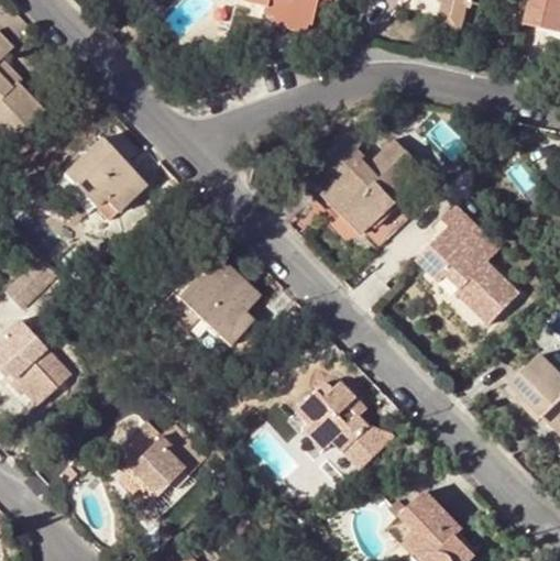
[(246,0),(263,4),(264,0),(274,0),(273,4),(316,15),(319,0),(246,0)]
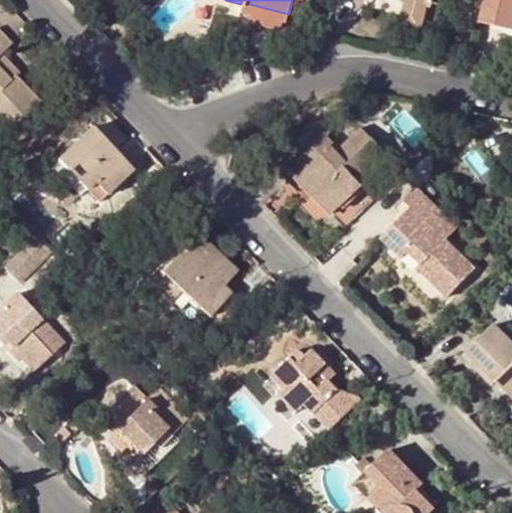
[(241,0),(240,4),(239,12),(286,24),(289,14),(249,4),(250,0),(241,0)]
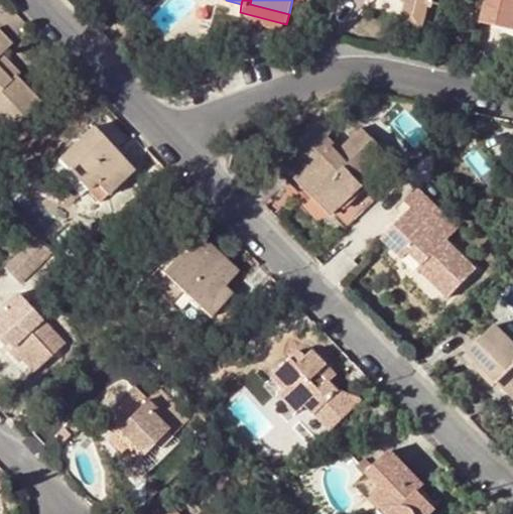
[(489,0),(484,22),(512,27),(512,0),(489,0)]
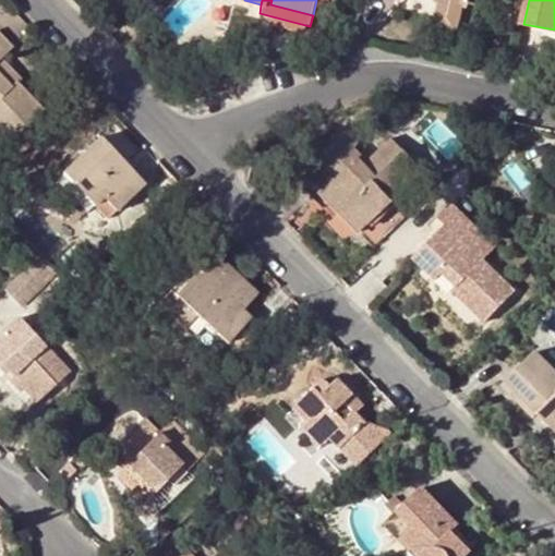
[(0,131),(11,142),(46,110),(17,82),(13,85),(0,71),(0,61),(3,58),(14,47),(0,32),(0,131)]
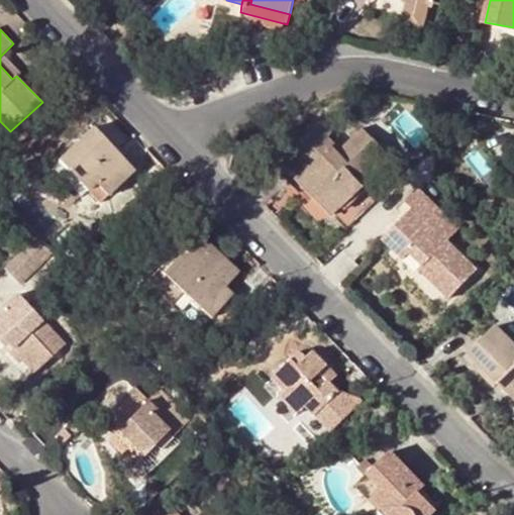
[(0,66),(12,79),(16,76),(19,72),(3,54),(0,57),(0,66)]
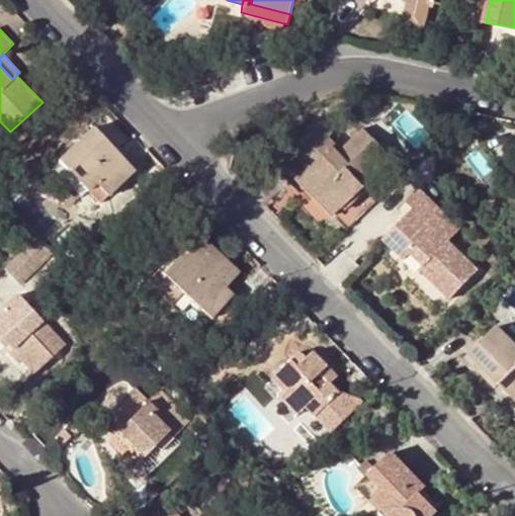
[(323,119),(319,124),(330,136),(333,132),(323,119)]
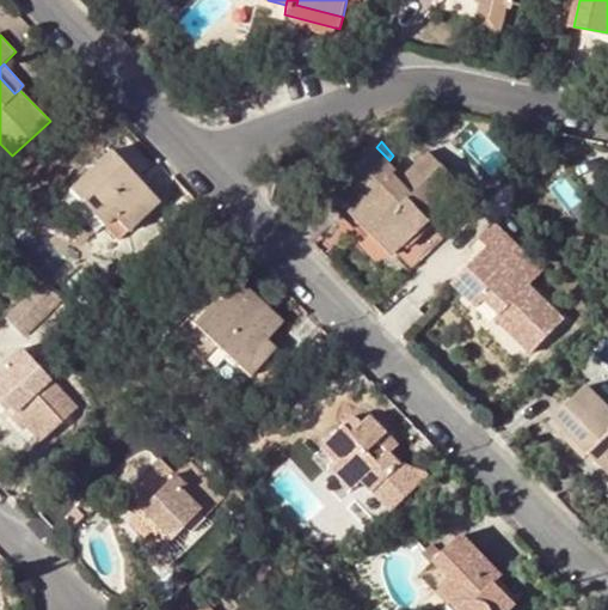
[(390,160),(376,147),(349,174),(339,164),(318,184),(347,215),(351,212),(392,255),(416,232),(411,226),(423,214),(427,218),(460,183),(430,154),(401,181),(392,170),(395,166),(390,160)]
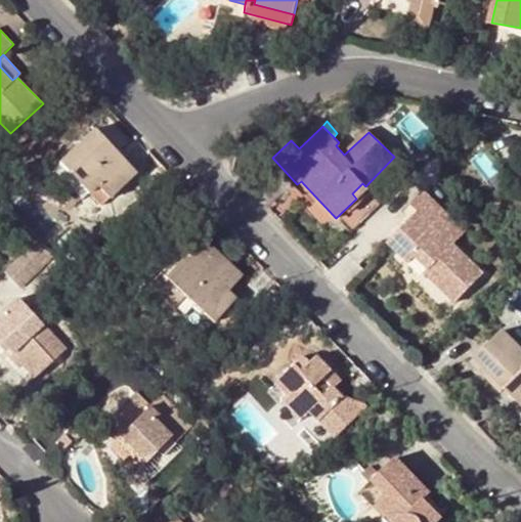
[(113,154),(116,149),(96,128),(61,161),(91,190),(98,184),(111,197),(137,171),(126,159),(122,162),(113,154)]
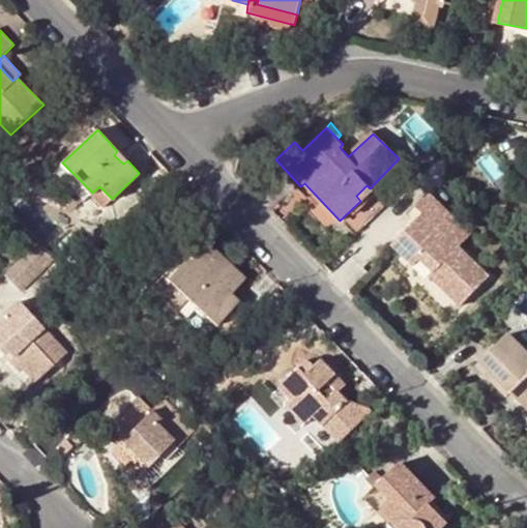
[(127,160),(117,151),(114,155),(123,164),(127,160)]
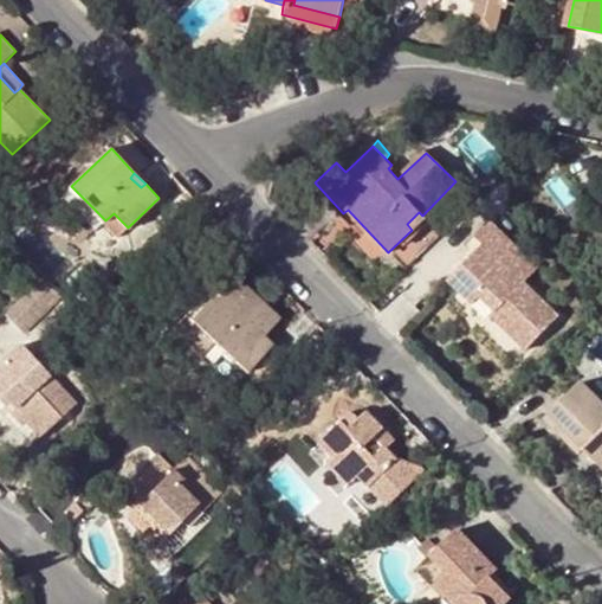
[(425,218),(422,216),(419,212),(407,224),(412,230),(425,218)]
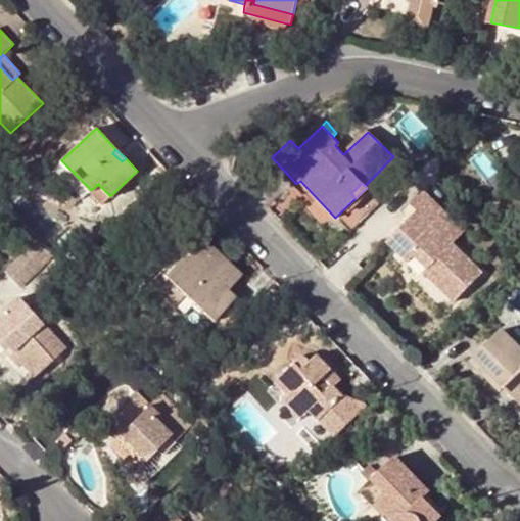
[(485,267),(458,237),(468,227),(427,184),(411,200),(417,206),(389,234),(452,298),(485,267)]
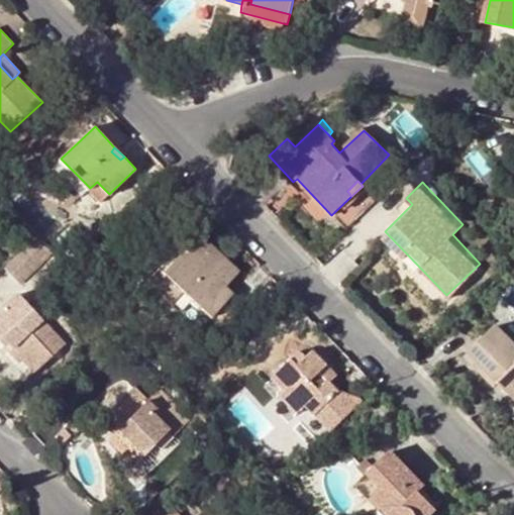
[(160,269),(148,280),(173,303),(184,291),(223,326),(242,309),(223,291),(240,272),(199,233),(165,272),(160,269)]
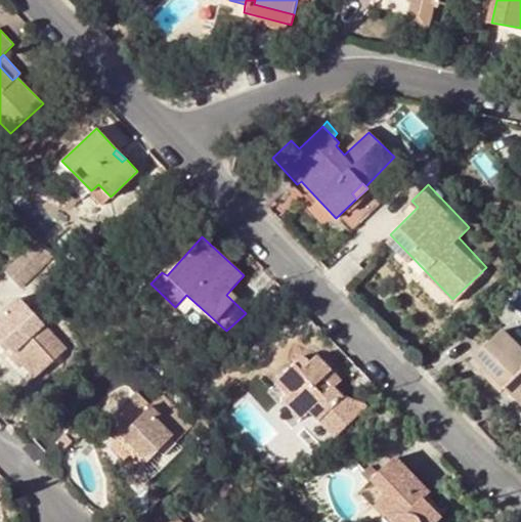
[(24,287),(17,295),(20,298),(28,291),(25,288),(53,255),(38,238),(7,270),(24,287)]
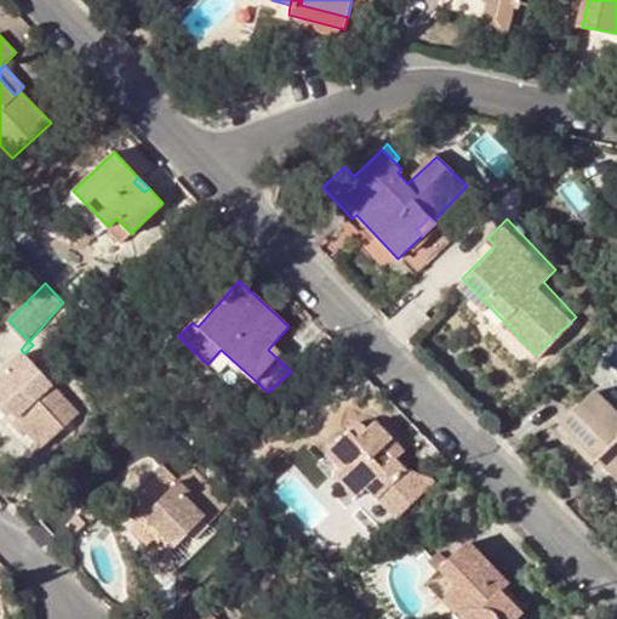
[(0,375),(0,408),(7,415),(12,410),(29,430),(45,446),(79,414),(24,353),(0,375)]
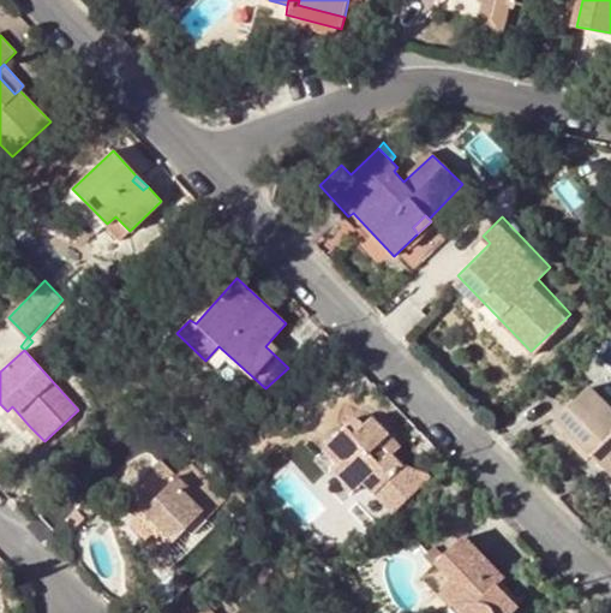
[(610,406),(592,388),(556,422),(592,458),(594,453),(610,469),(610,406)]
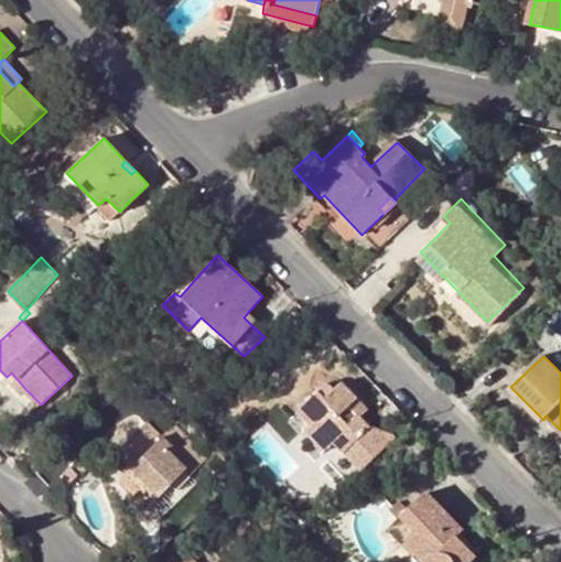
[(7,377),(0,370),(0,380),(30,413),(41,404),(27,390),(11,373),(7,377)]
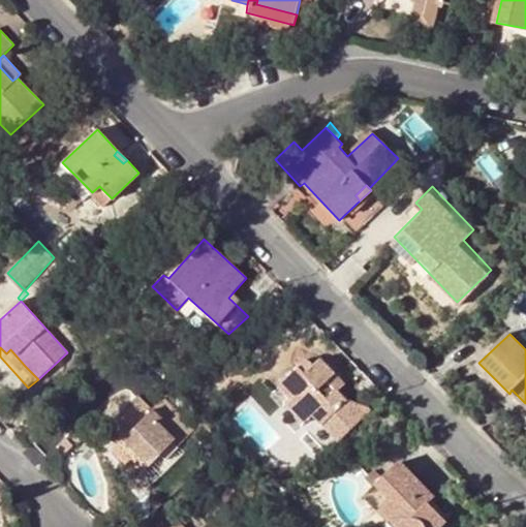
[(301,369),(285,384),(295,395),(291,399),(310,419),(314,414),(339,440),(374,409),(368,405),(363,402),(350,399),(341,389),(332,379),(338,374),(322,357),(315,364),(313,361),(310,359),(305,359),(302,360),(300,362),(299,365),(301,369)]
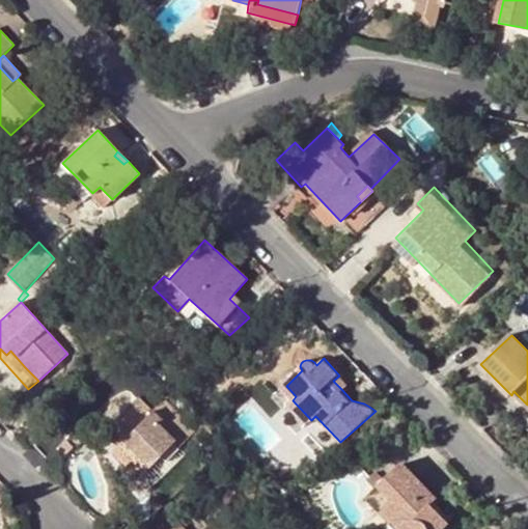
[(349,384),(339,376),(333,381),(342,390),(349,384)]
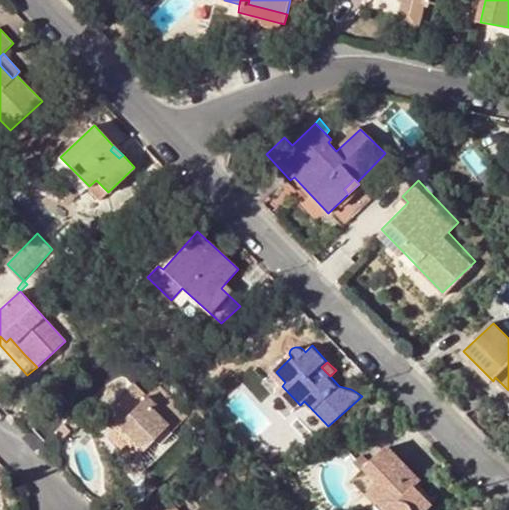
[(285,382),(276,372),(271,375),(282,386),(285,382)]
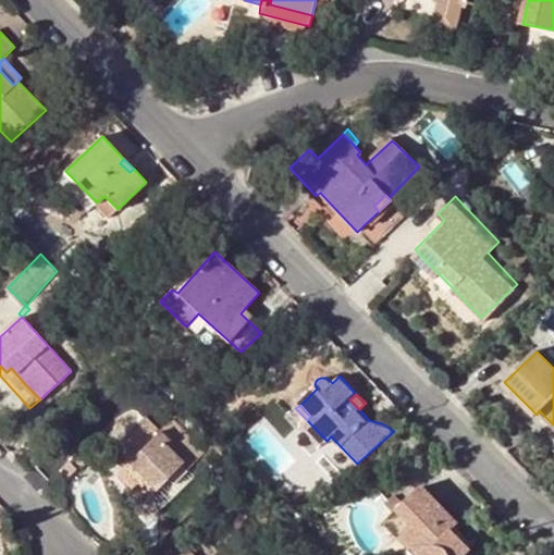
[(108,454),(122,470),(131,460),(158,489),(185,461),(192,468),(206,454),(176,423),(162,439),(158,432),(143,418),(108,454)]
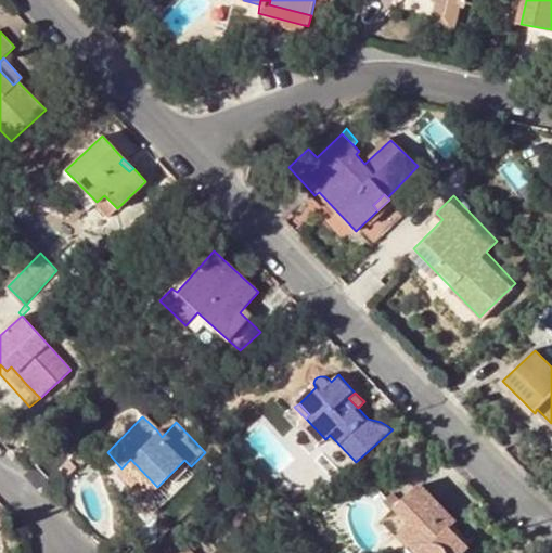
[(171,418),(157,431),(162,437),(176,422),(171,418)]
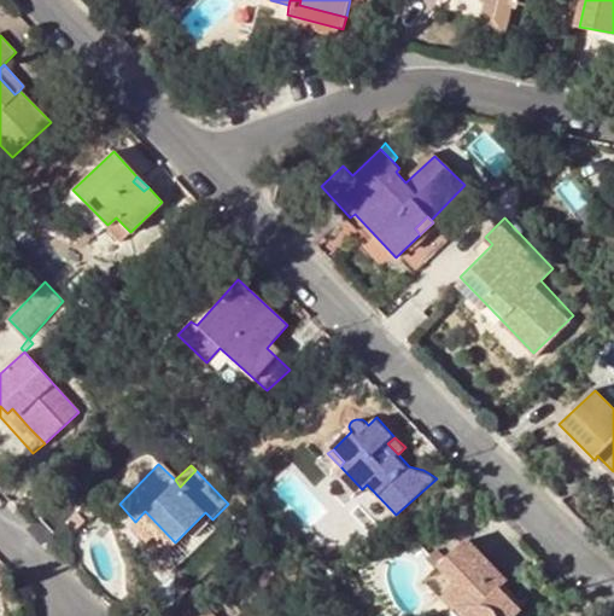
[(362,489),(340,466),(334,471),(356,495),(362,489)]
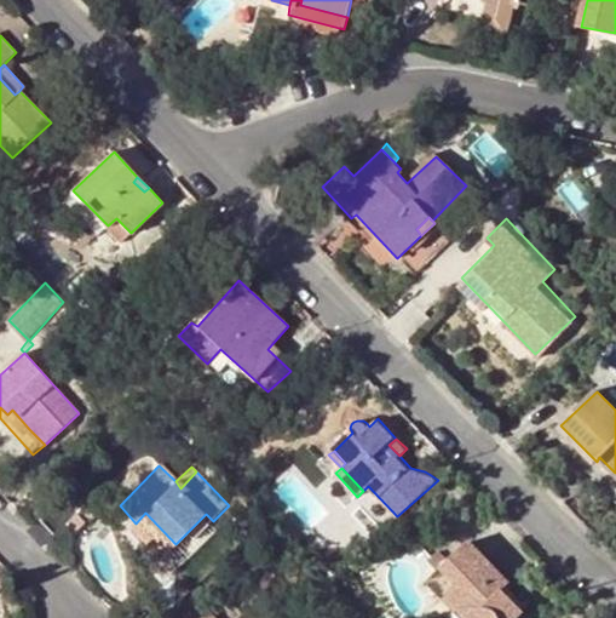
[(145,513),(136,524),(132,526),(162,558),(176,544),(145,513)]
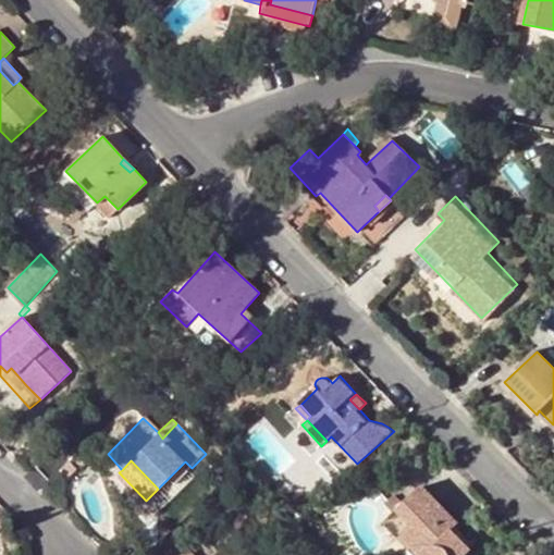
[(422,485),(389,518),(422,553),(421,554),(420,554),(465,554),(471,549),(453,529),(458,523),(422,485)]
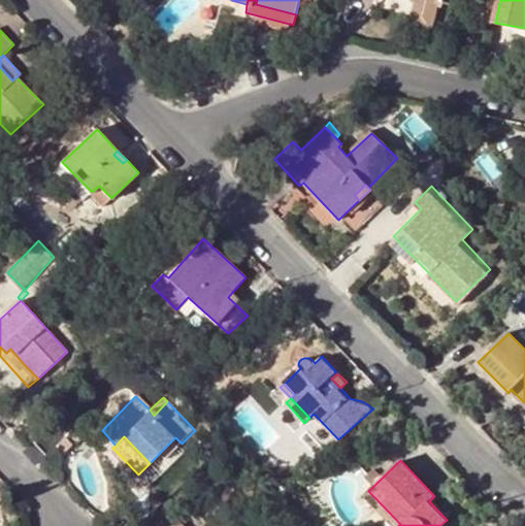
[(174,515),(162,525),(182,525),(184,524),(174,515)]
